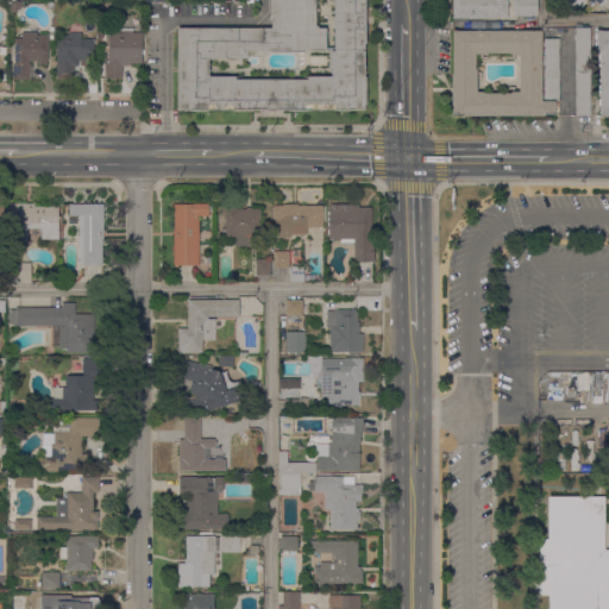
[(338,110),(307,110),(307,112),(289,112),(289,110),(283,110),(283,112),(259,112),(259,110),(253,110),(253,112),(236,112),(236,110),(203,110),(203,111),(193,111),(193,110),(177,110),(176,27),(271,29),(271,0),(365,0),(366,44),(364,44),(364,77),(365,77),(365,106),(364,106),(364,110),(350,110),(350,112),(338,112),(338,110)]
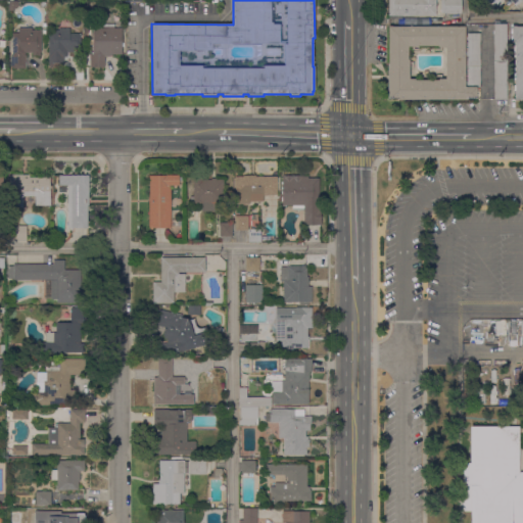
[(402,15),(402,18),(389,19),(389,15),(388,15),(388,0),(435,0),(436,15),(402,15)]
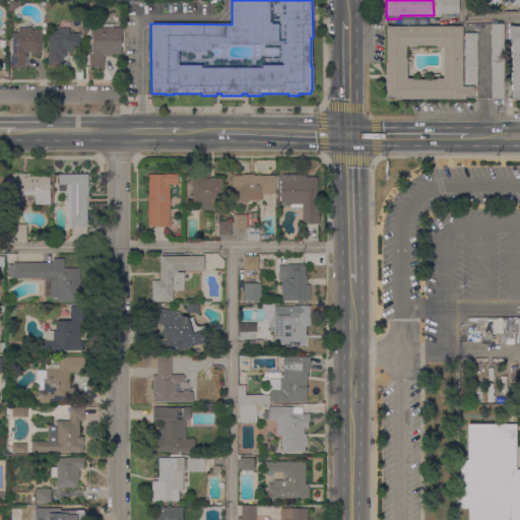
[(458,0),(458,13),(442,13),(442,12),(438,12),(438,0),(458,0)]
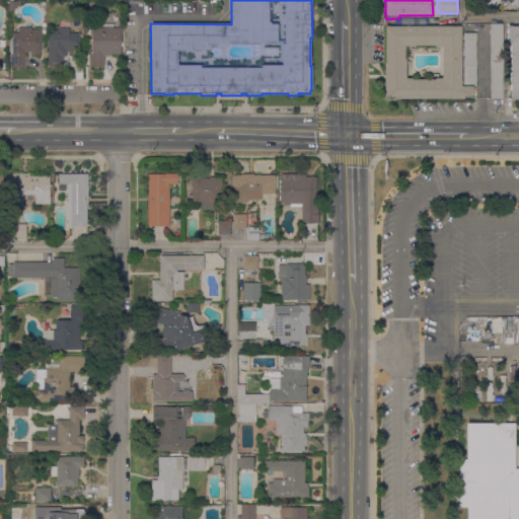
[(18,6),(13,10),(8,10),(9,2),(9,1),(18,1),(18,2),(18,6)]
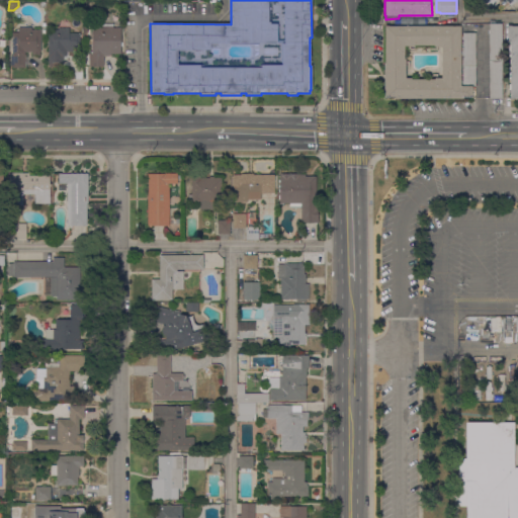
[(120,54),(111,54),(111,56),(103,56),(103,67),(89,67),(89,54),(91,54),(91,27),(100,28),(100,24),(113,24),(113,28),(120,28),(120,42),(122,42),(122,47),(120,47),(120,54)]
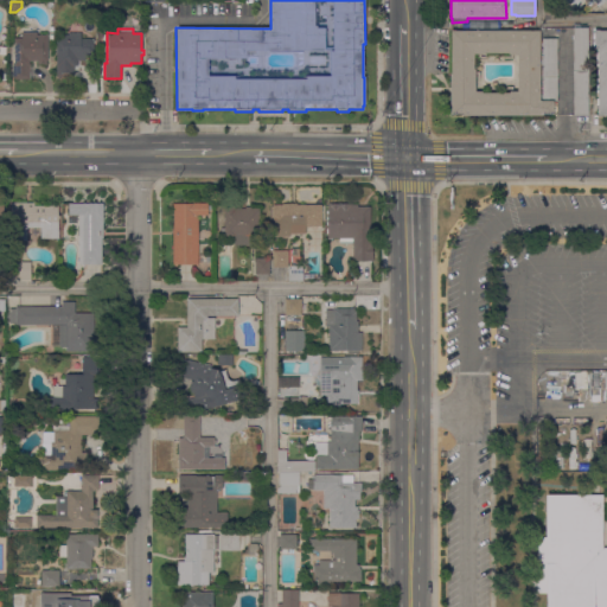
[(588,115),(573,115),(573,29),(588,29),(588,115)]
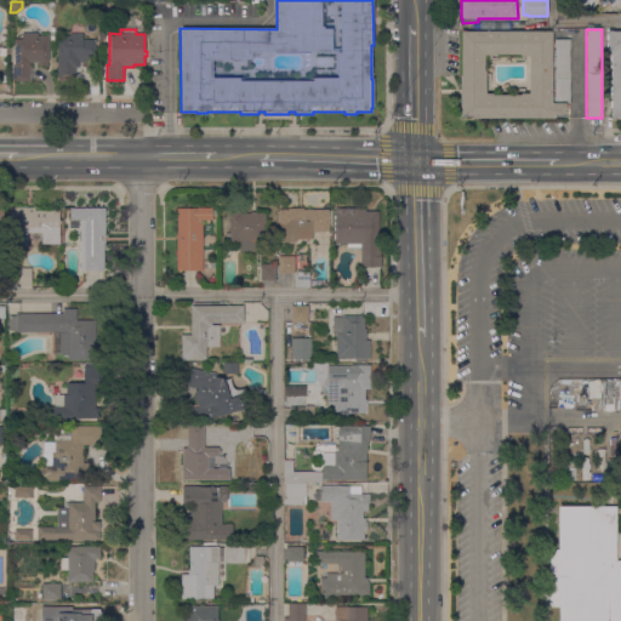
[(472,119),(472,117),(461,117),(461,32),(552,32),(552,103),(553,103),(554,39),(569,39),(569,117),(553,117),(553,119),(472,119)]
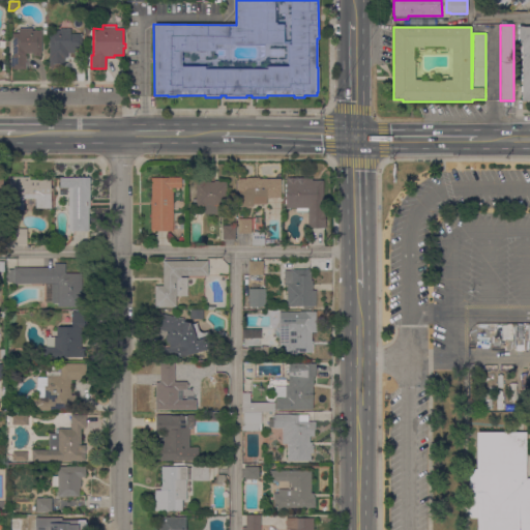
[(529,100),(527,100),(527,101),(522,101),(522,100),(522,92),(521,92),(521,86),(522,86),(522,43),(518,43),(518,27),(529,27),(529,100)]
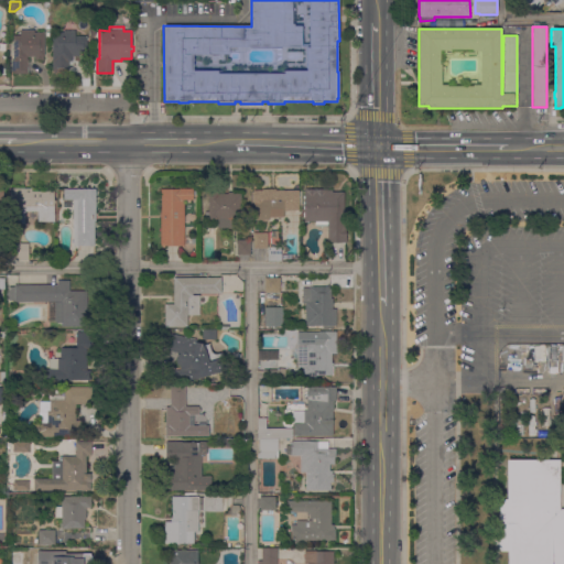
[(34,30),(34,32),(44,32),(44,60),(34,60),(34,56),(28,56),(28,74),(13,74),(13,73),(11,73),(11,60),(13,60),(13,35),(20,35),(20,30),(34,30)]
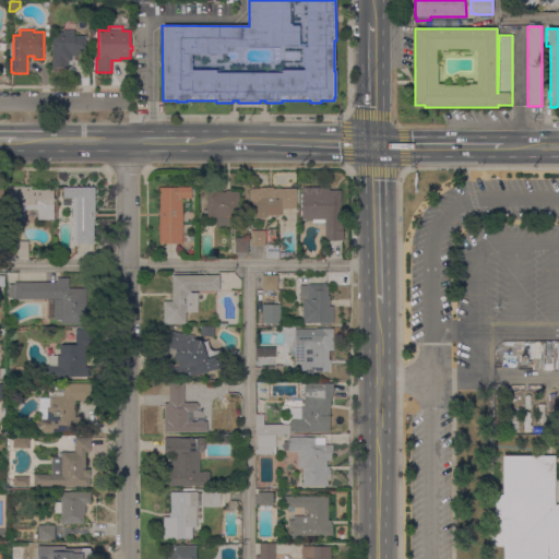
[(63,32),(63,31),(74,31),(74,36),(86,36),(86,52),(79,52),(79,56),(71,56),(71,60),(68,60),(68,73),(52,73),(52,71),(51,71),(51,32),(63,32)]
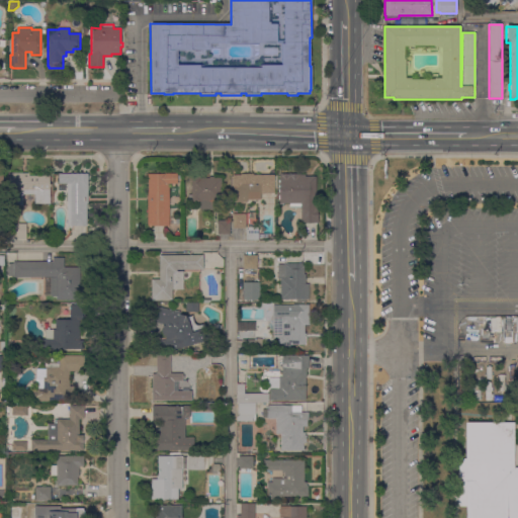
[(29,173),(29,176),(50,176),(50,203),(34,203),(34,194),(23,194),(23,205),(20,205),(20,217),(9,217),(8,173),(29,173)]
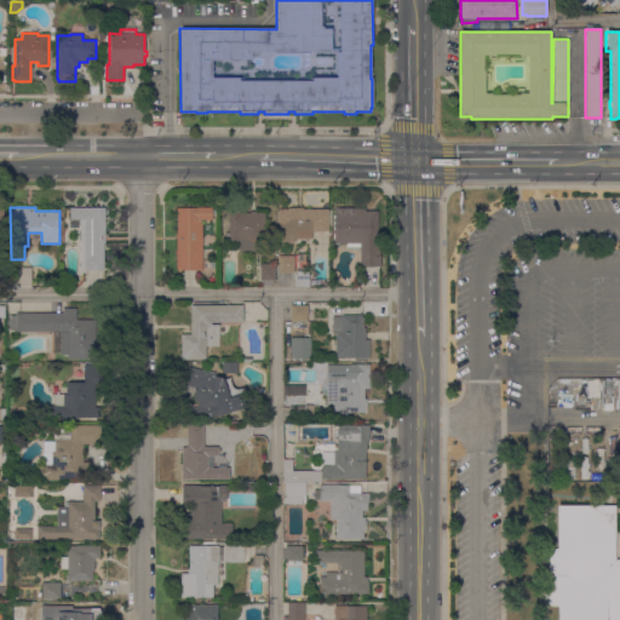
[(104,244),(103,271),(79,270),(80,220),(69,220),(69,207),(105,208),(104,244)]
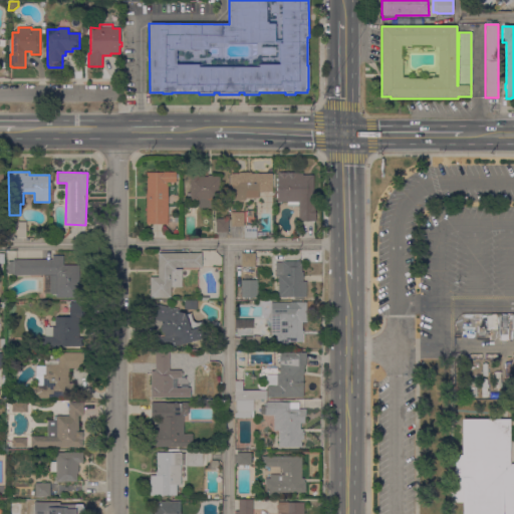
[(146,172),(176,173),(176,183),(168,183),(167,224),(146,224),(146,172)]
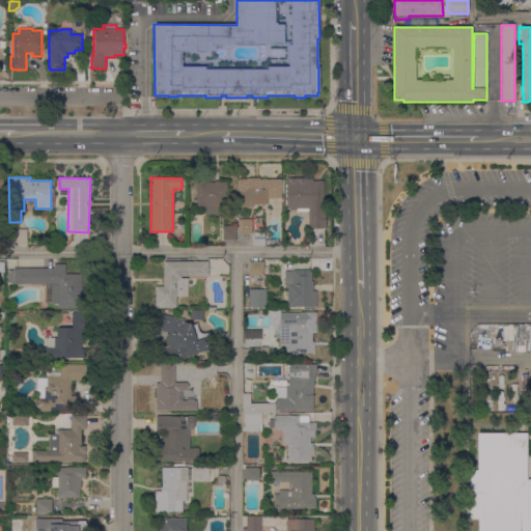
[(281,198),(267,198),(267,204),(253,204),(253,207),(239,207),(238,179),(246,179),(246,178),(259,177),(259,179),(281,179),(281,198)]
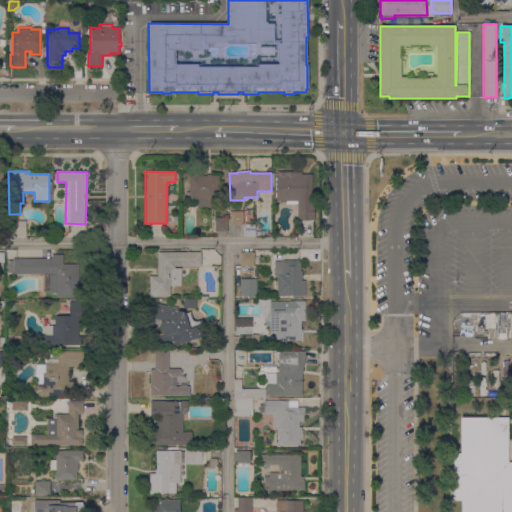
[(297,171),(297,173),(301,173),(301,174),(312,174),(312,201),(314,201),(314,220),(297,220),(297,201),(276,201),(276,197),(275,197),(275,193),(276,193),(276,190),(275,190),(275,187),(276,187),(276,185),(275,185),(275,183),(276,183),(276,181),(275,181),(275,178),(276,178),(276,171),(297,171)]
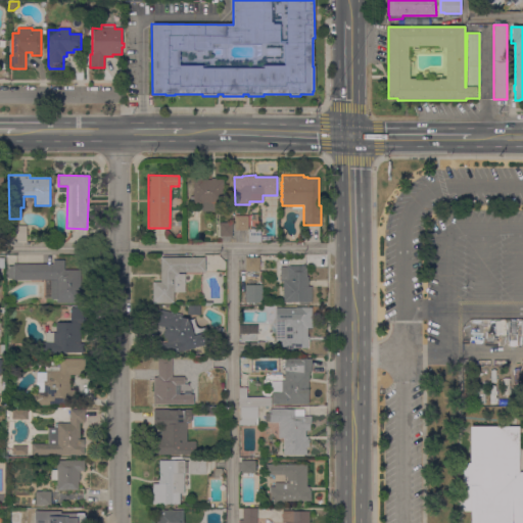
[(201,203),(193,203),(193,176),(201,176),(201,180),(210,180),(210,178),(224,178),(224,188),(222,188),(222,203),(218,203),(218,211),(201,211),(201,203)]
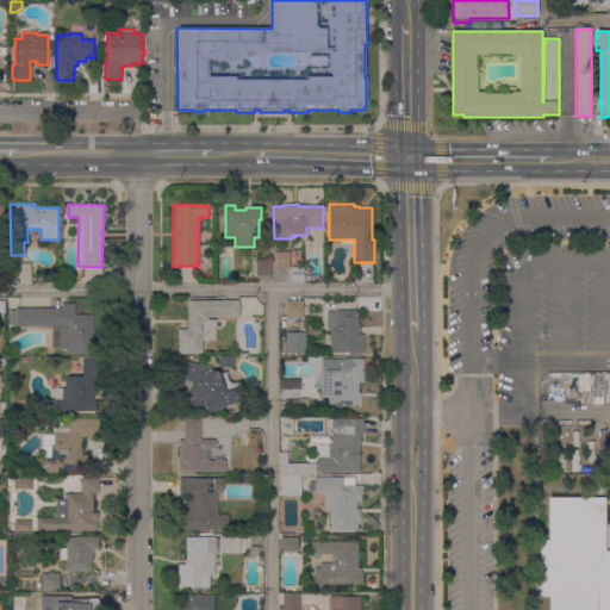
[(274,251),(290,251),(290,269),(274,269),(274,251)]
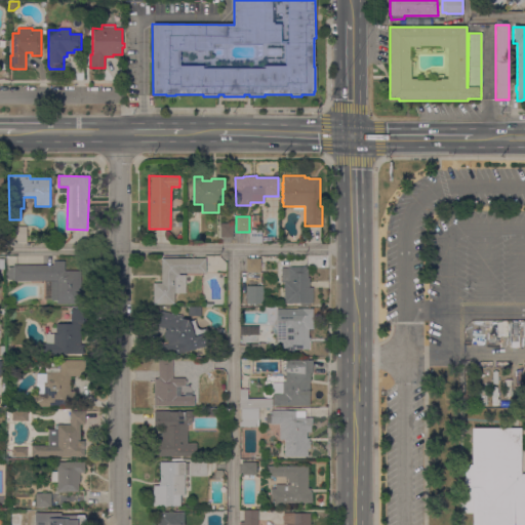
[(233,224),(233,237),(219,237),(220,224),(233,224)]
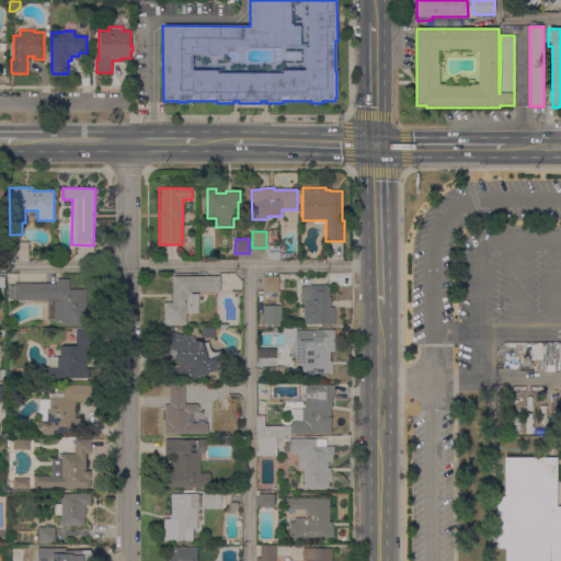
[(27,258),(19,258),(19,256),(7,256),(7,242),(19,242),(29,242),(27,258)]
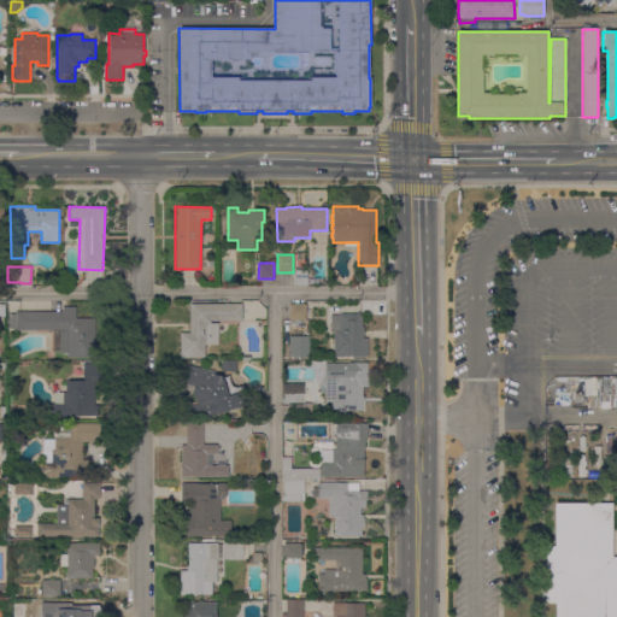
[(307,274),(307,286),(292,286),(293,274),(307,274)]
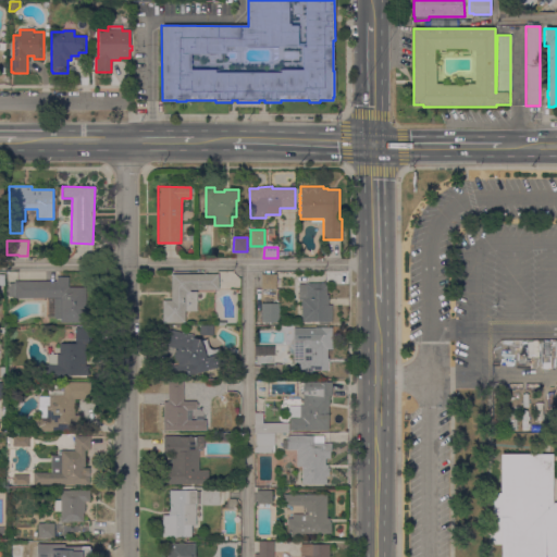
[(189,289),(189,292),(197,292),(197,312),(185,311),(185,323),(162,323),(162,300),(171,300),(171,274),(219,274),(218,291),(189,289)]
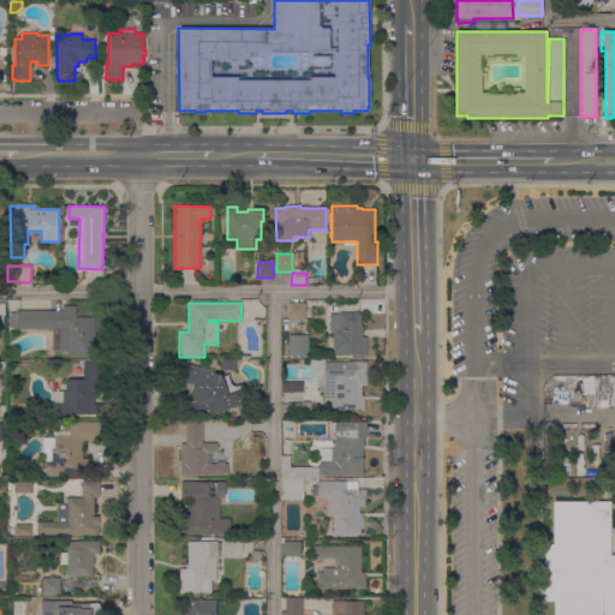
[(305,303),(305,320),(288,320),(288,303),(305,303)]
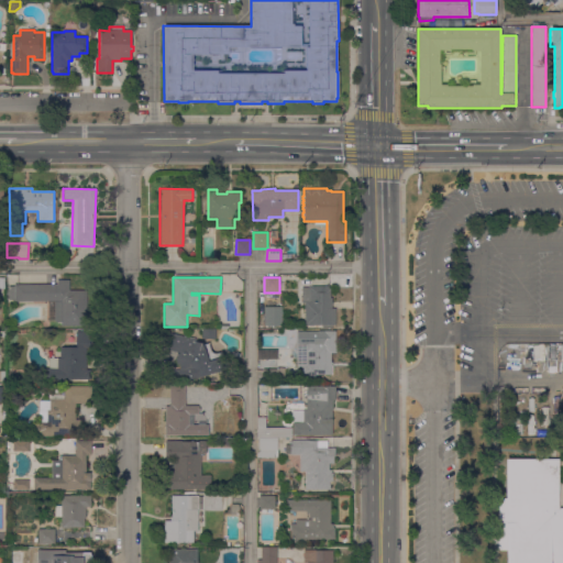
[(57,284),(57,280),(69,280),(69,290),(87,290),(87,326),(62,327),(62,322),(47,322),(47,301),(14,301),(14,300),(9,300),(8,286),(14,286),(14,285),(57,284)]
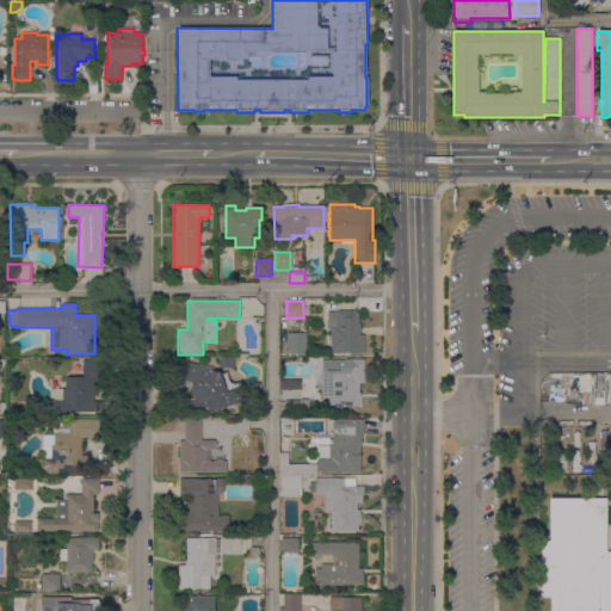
[(331,353),(331,338),(329,329),(327,329),(327,313),(337,313),(337,310),(357,310),(357,314),(358,314),(358,323),(360,323),(360,334),(364,334),(364,353),(331,353)]
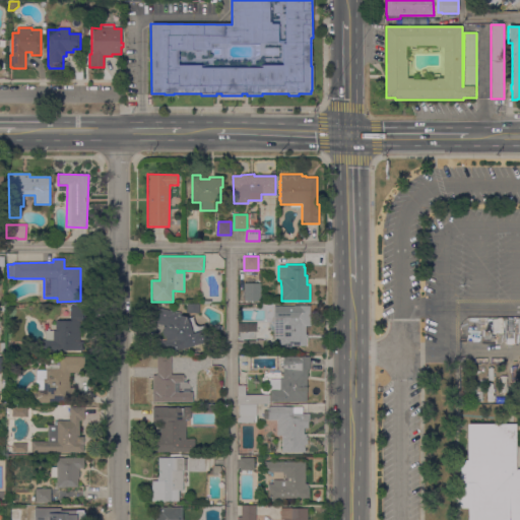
[(260,283),(260,301),(244,301),(244,283),(260,283)]
